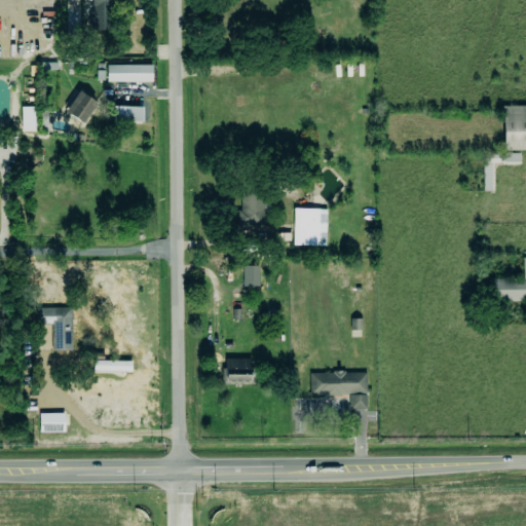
[(113,29),(111,0),(89,0),(91,29),(113,29)]
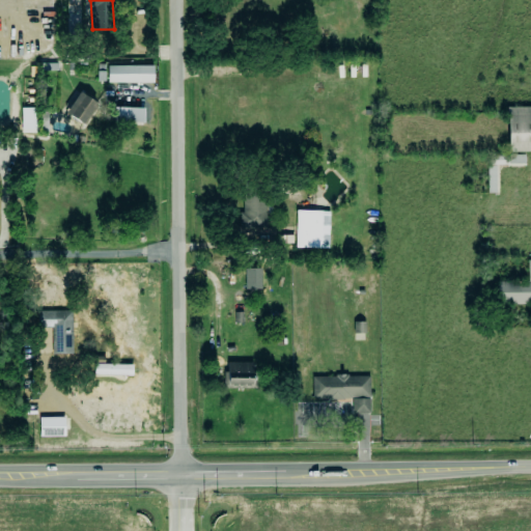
[(152,66),(107,65),(107,83),(152,83),(152,66)]
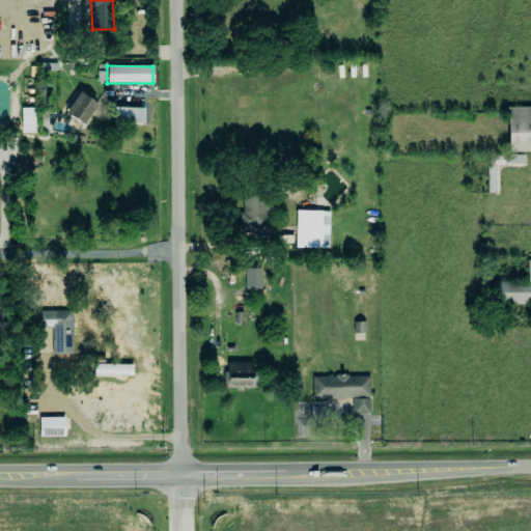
[(95,102),(78,92),(66,113),(84,123),(95,102)]
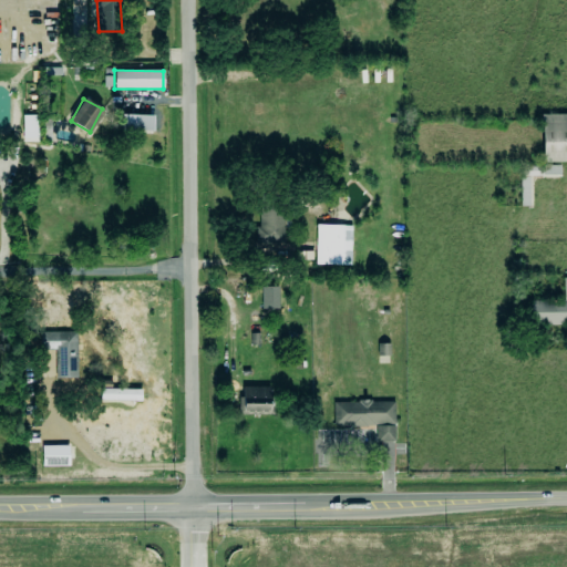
[(153,116),(122,114),(121,132),(153,133),(153,116)]
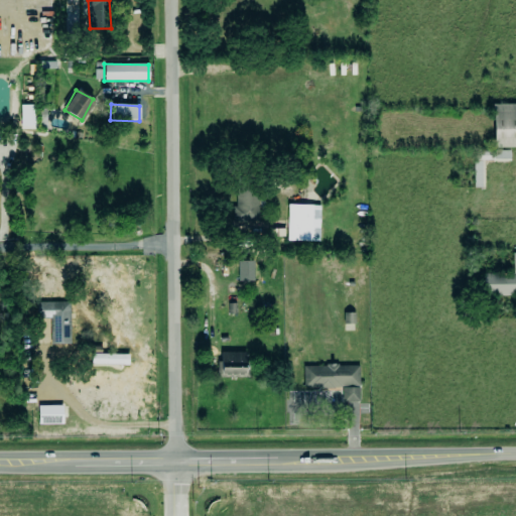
[(20,128),(34,129),(35,105),(21,105),(20,128)]
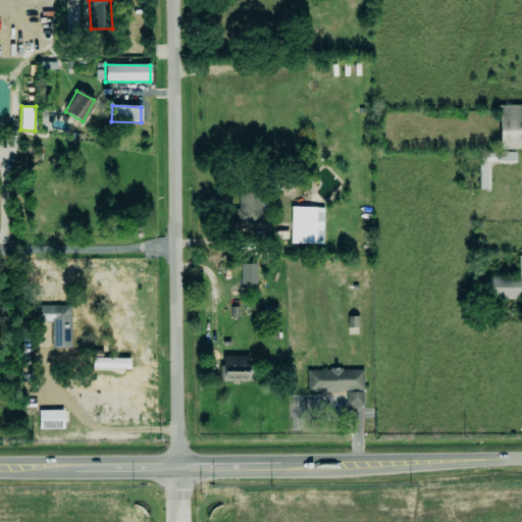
[(39,123),(46,123),(47,110),(37,110),(36,116),(39,116),(39,123)]
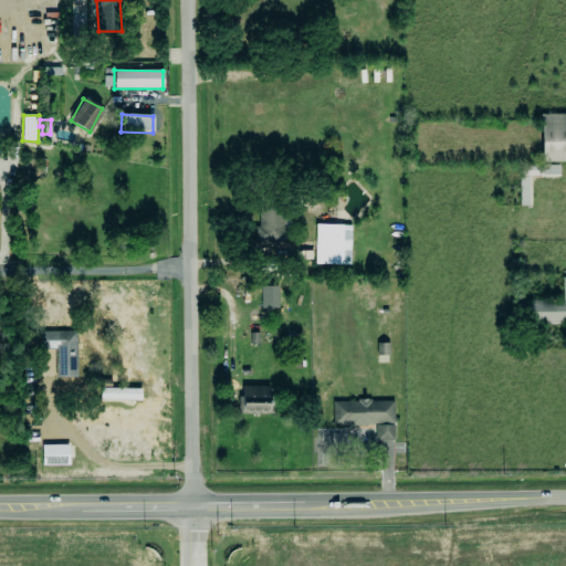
[(542,176),(559,176),(559,165),(542,165),(542,176)]
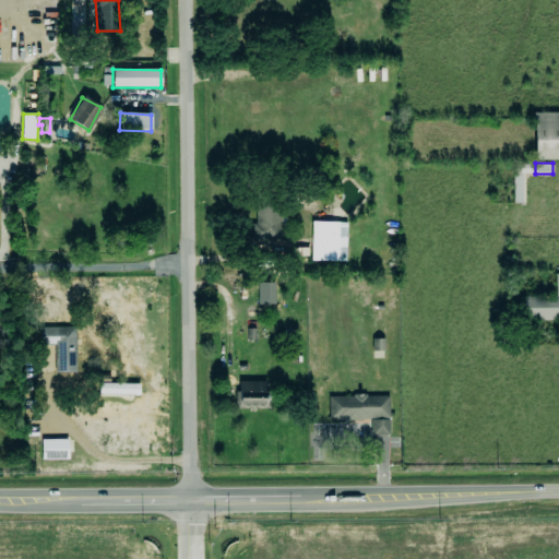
[(513,203),(523,203),(523,174),(534,174),(534,164),(513,165),(513,203)]
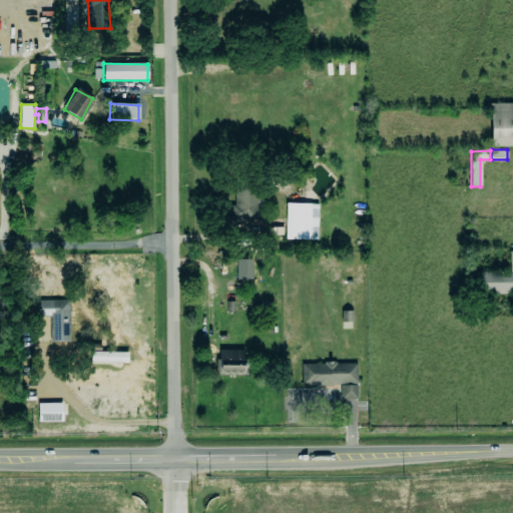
[(235,218),(257,218),(257,184),(236,184),(235,218)]
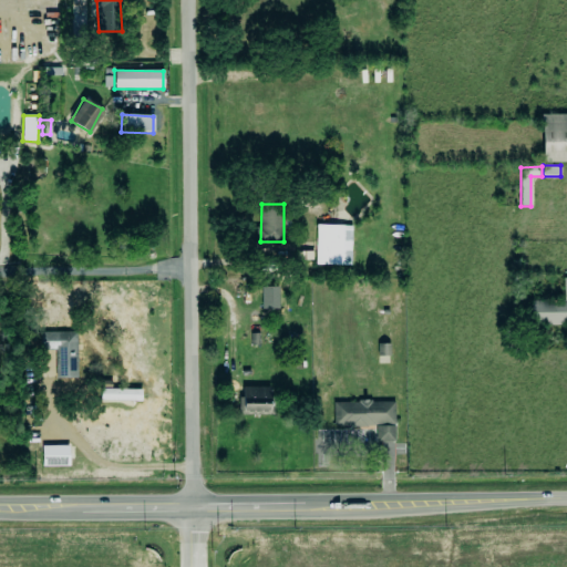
[(350,265),(351,226),(316,225),(316,265),(350,265)]
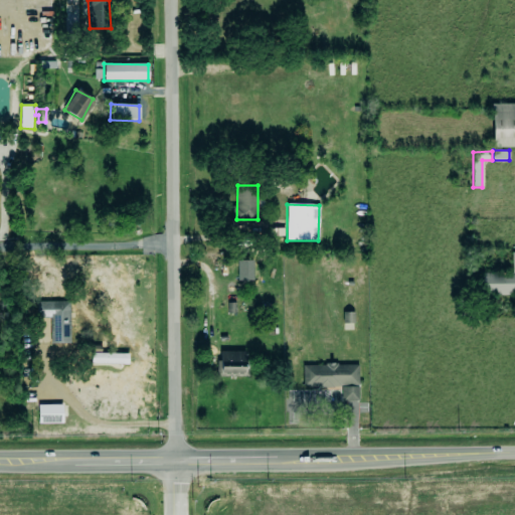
[(514,252),(512,252),(512,275),(485,275),(484,295),(514,294),(514,252)]
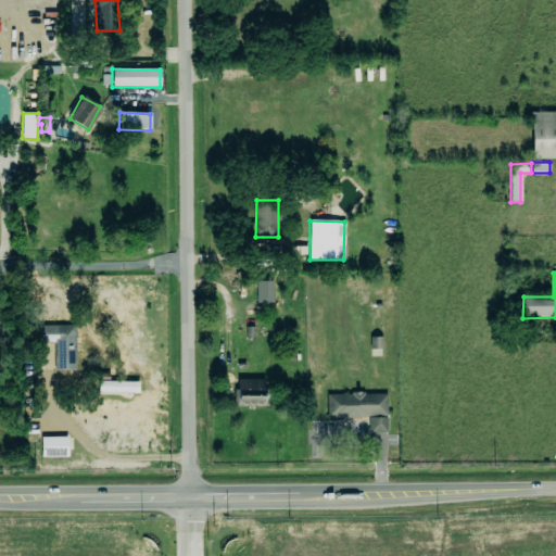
[(37,342),(51,342),(52,369),(74,369),(72,325),(37,324),(37,342)]
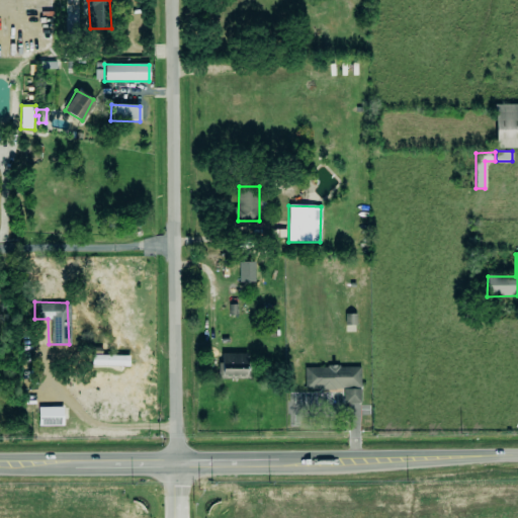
[(247,353),(222,353),(222,378),(247,378),(247,353)]
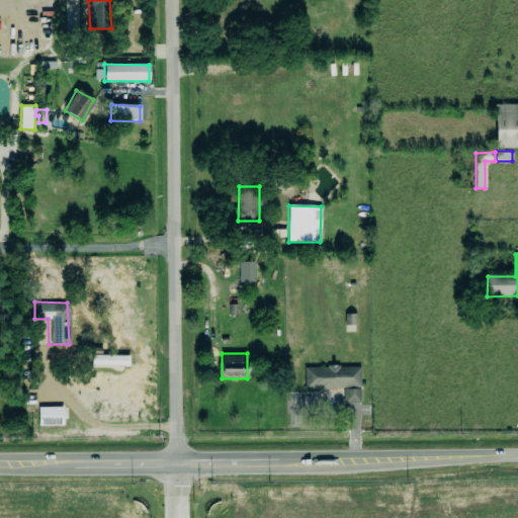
[(128,366),(128,356),(92,355),(91,365),(128,366)]
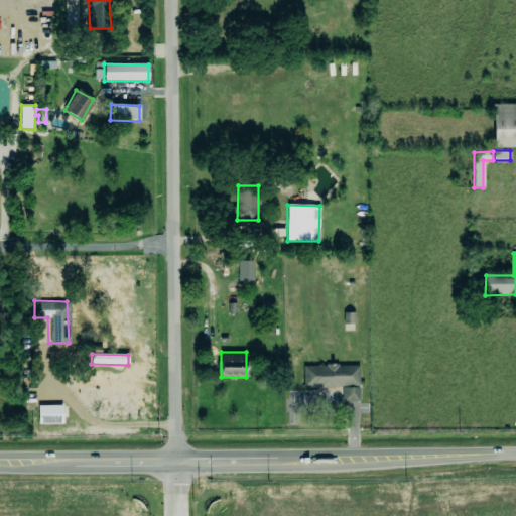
[(359,365),(302,366),(303,388),(341,388),(341,402),(359,402),(359,365)]
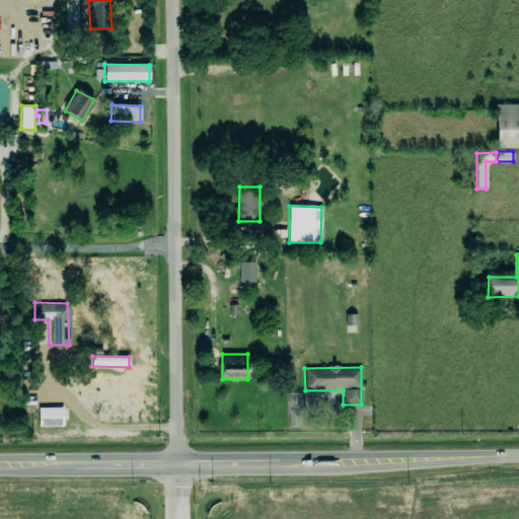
[(62,408),(39,409),(39,427),(63,426),(62,408)]
